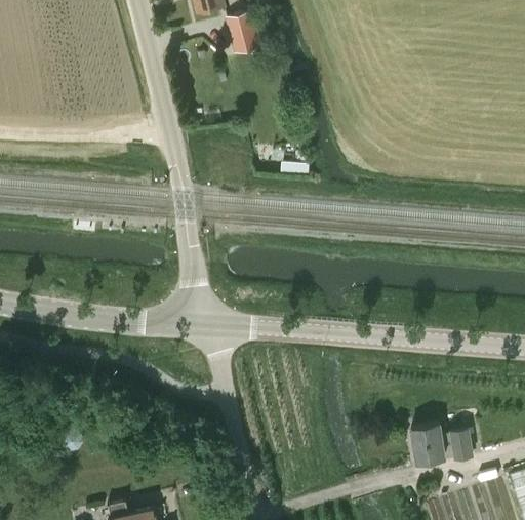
[(193,0),(197,13),(224,7),(221,0),(193,0)]
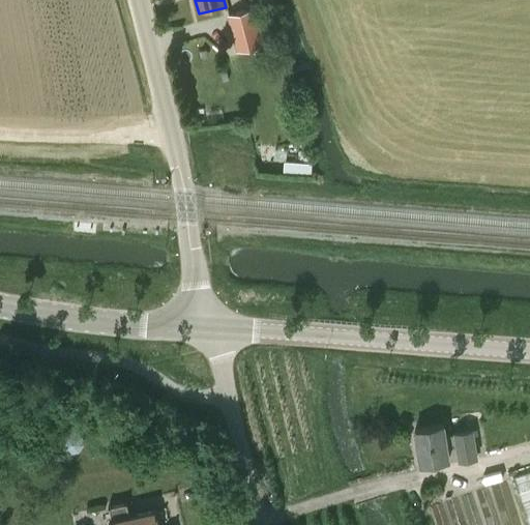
[(255,12),(228,19),(236,56),(264,49),(255,12)]
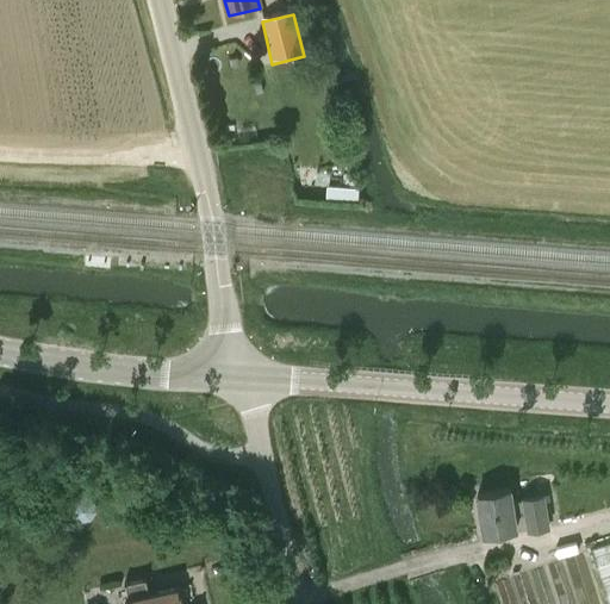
[(515,522),(526,521),(528,536),(551,533),(546,499),(522,503),(523,506),(514,508),(511,494),(477,499),(484,540),(517,534),(515,522)]
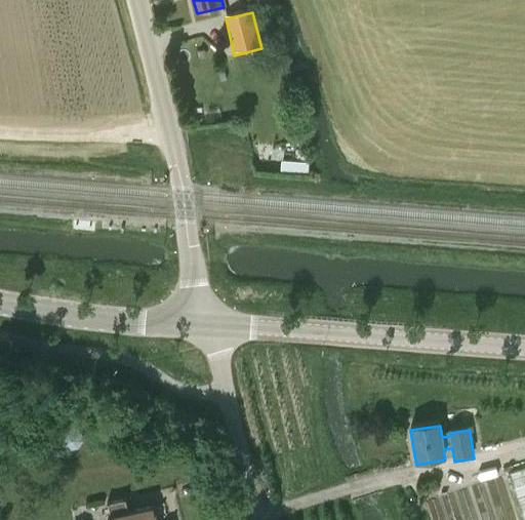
[(524,519),(524,471),(508,477),(521,519),(524,519)]
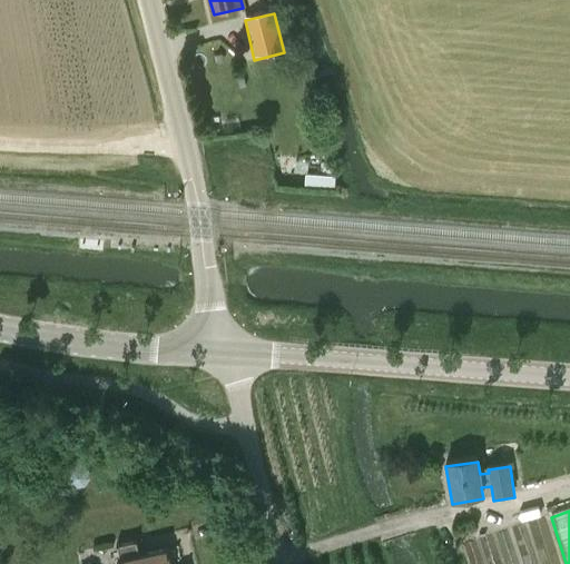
[(170,563),(168,551),(139,557),(136,543),(116,547),(120,562),(117,563),(170,563)]
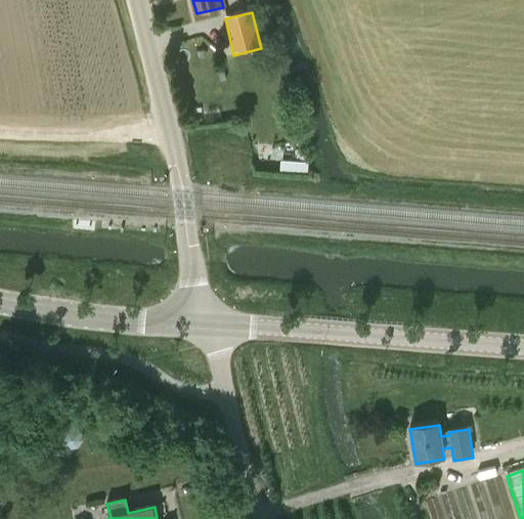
All buildings are outlined.
